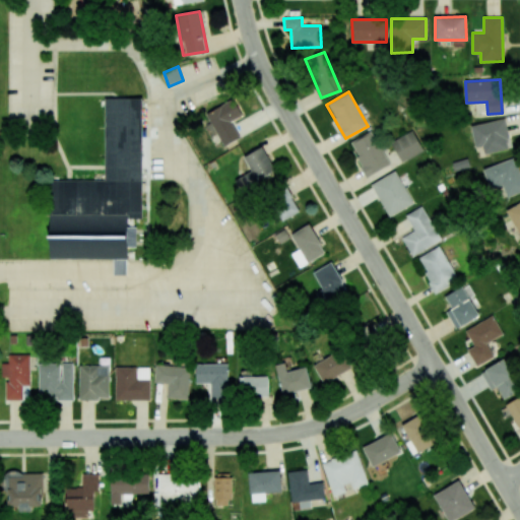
[(49,181),(48,260),(112,260),(112,276),(126,276),(126,261),(128,261),(128,248),(135,248),(135,229),(127,229),(127,218),(140,218),(140,101),(105,100),(104,181),(49,181)]
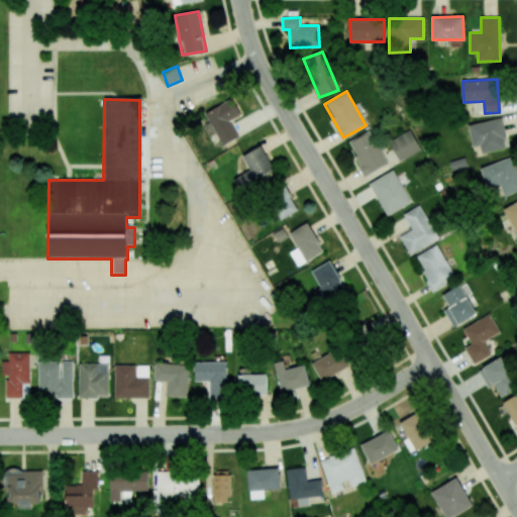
[(238,137),(230,121),(241,114),(233,99),(205,114),(222,145),(238,137)]
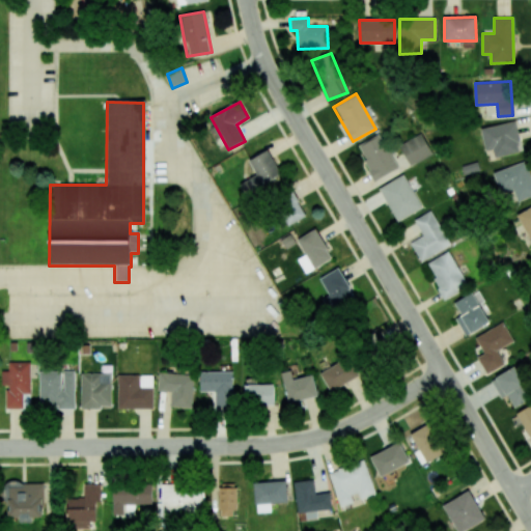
[(485,150),(493,149),(494,158),(523,151),(515,120),(480,129),(485,150)]
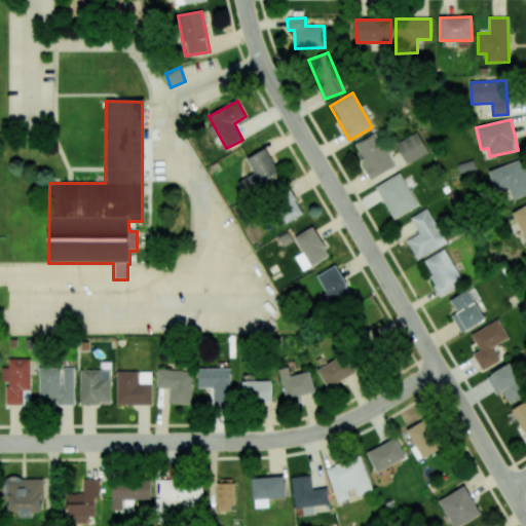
[(406,164),(428,152),(417,132),(396,144),(406,164)]
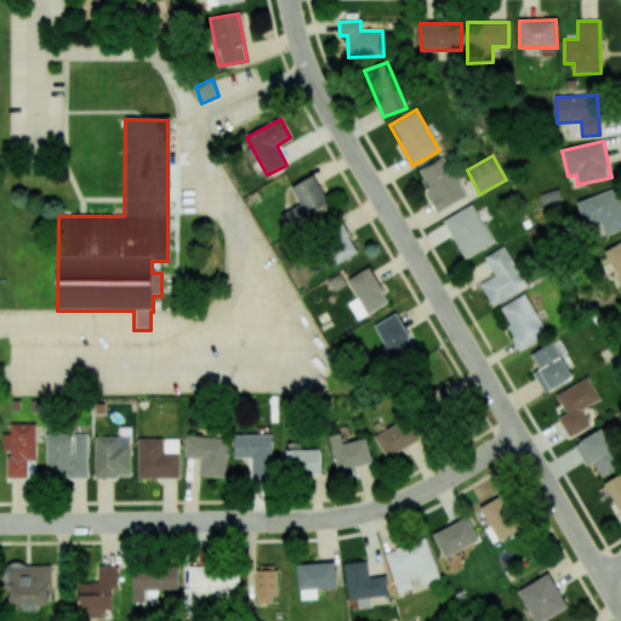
[(465,197),(443,157),(417,171),(439,211),(465,197)]
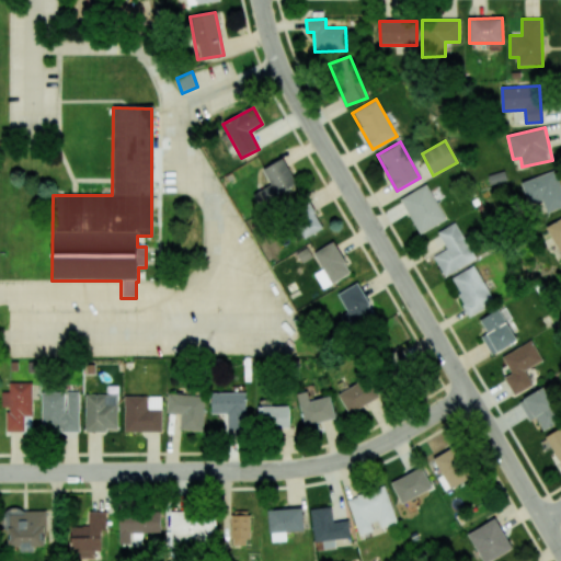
[(262,170),(271,184),(253,194),(261,207),(298,186),(283,159),(262,170)]
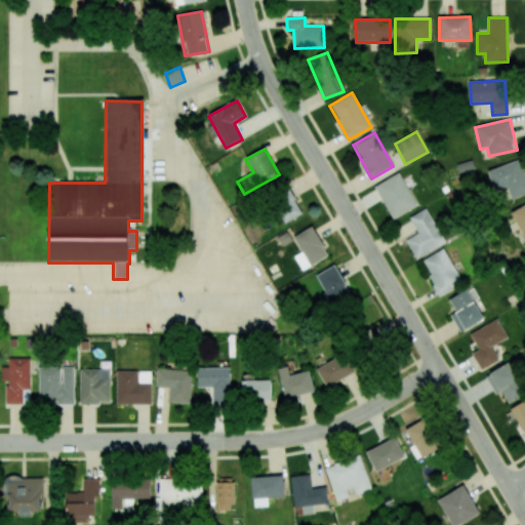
[(487,170),(495,191),(508,187),(512,199),(524,194),(524,174),(519,159),(487,170)]
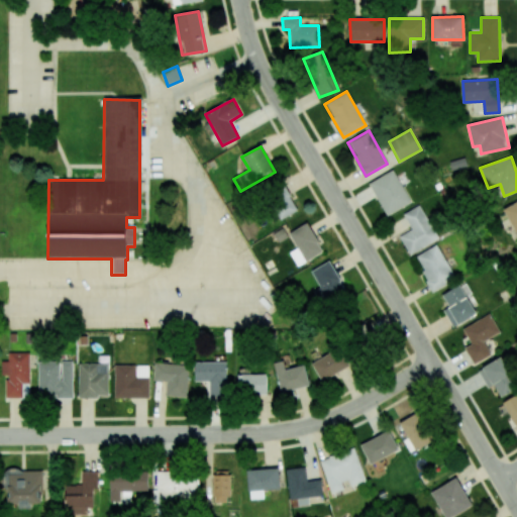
[(369,184),(387,216),(411,202),(393,170),(369,184)]
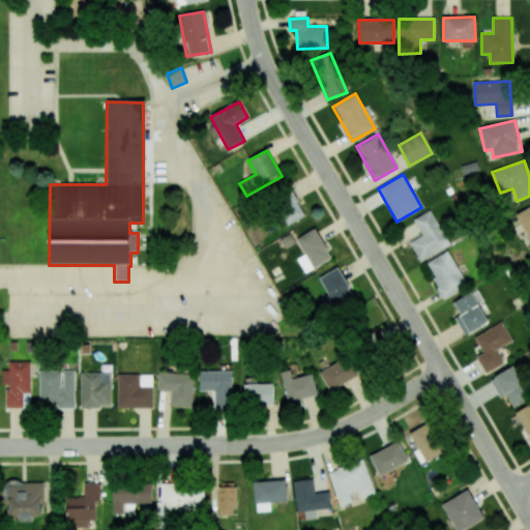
[(305,216),(294,193),(274,202),(286,226),(305,216)]
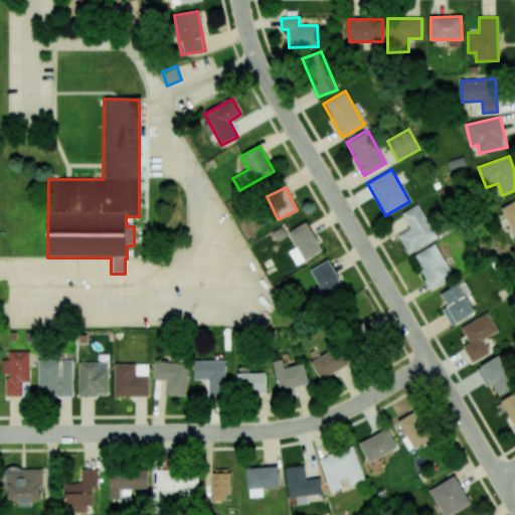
[(514,233),(514,200),(501,208),(514,233)]
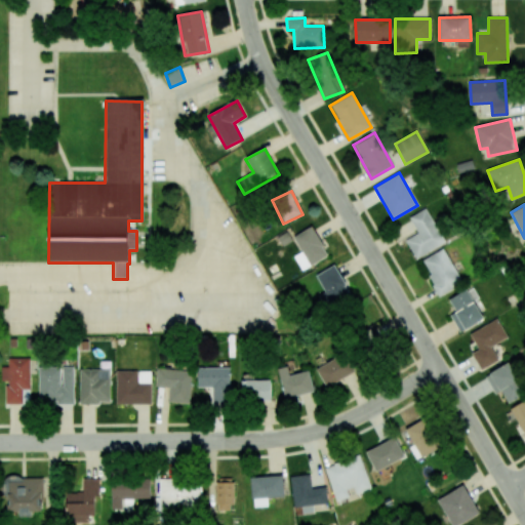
[(405,240),(416,258),(445,242),(426,208),(409,217),(417,233),(405,240)]
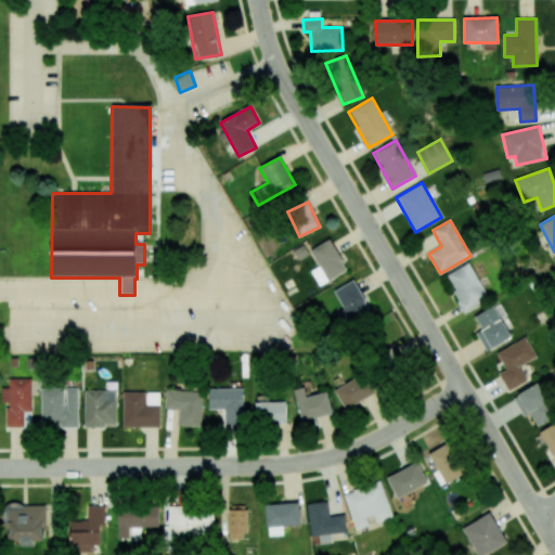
[(318,284),(346,272),(332,240),(310,249),(319,267),(311,270),(318,284)]
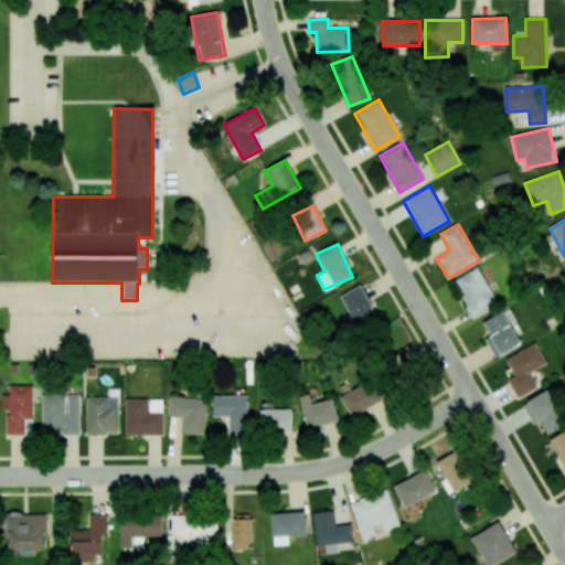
[(475,319),(498,305),(477,268),(454,283),(475,319)]
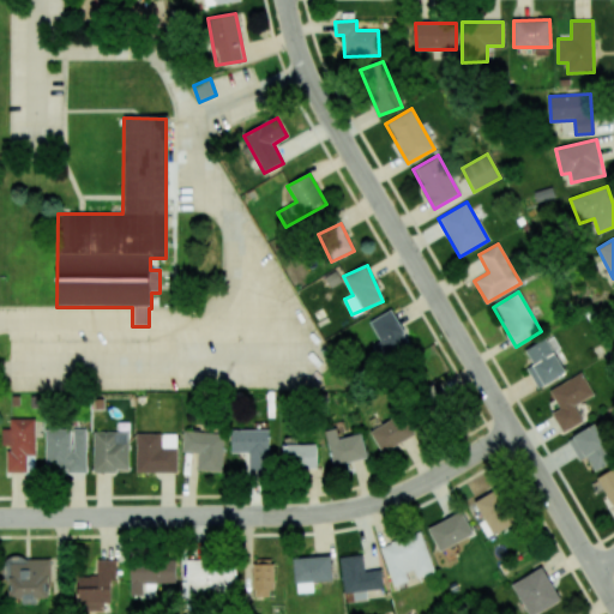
[(409,348),(393,309),(369,319),(379,342),(373,344),(379,360),(409,348)]
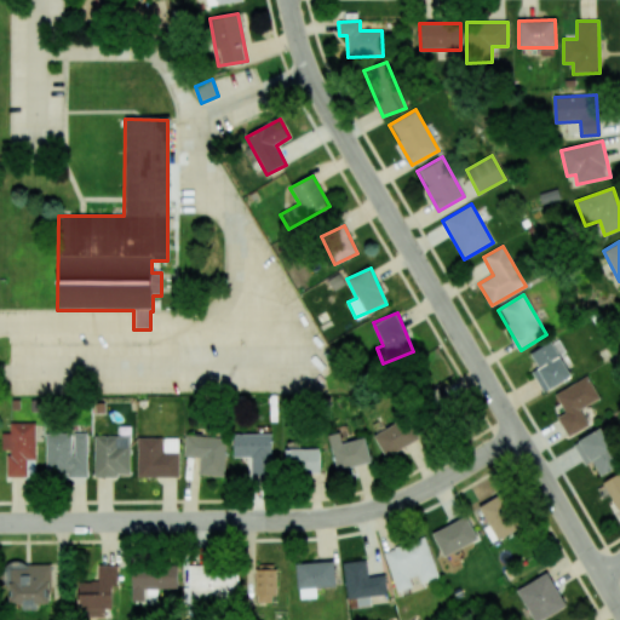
[(572,377),(558,355),(564,351),(557,338),(530,354),(538,368),(532,372),(544,394),(572,377)]
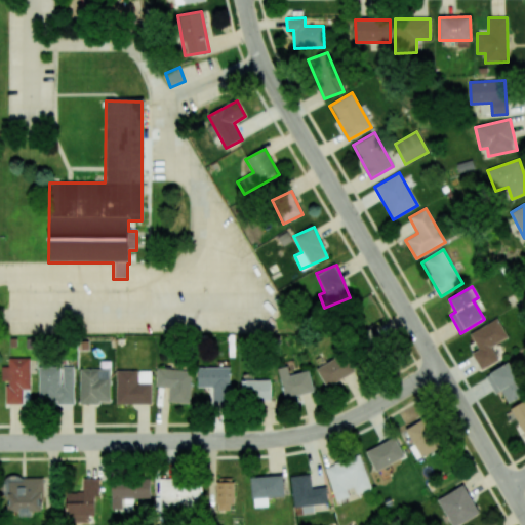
[(470,333),(478,350),(472,353),(481,370),(498,361),(491,347),(508,337),(497,318),(470,333)]
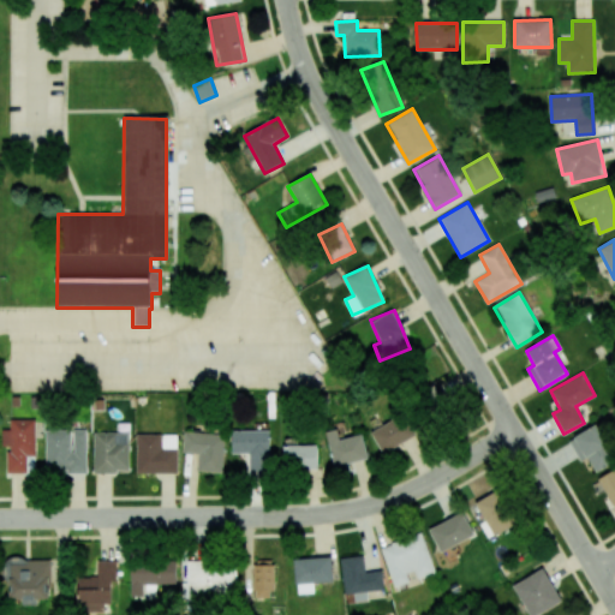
[(370,433),(383,454),(416,435),(402,413),(370,433)]
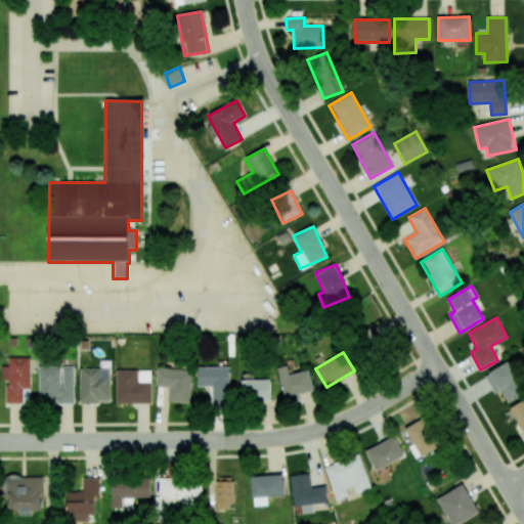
[(30,356),(8,357),(8,365),(2,365),(2,380),(6,380),(7,403),(24,403),(23,388),(30,388),(30,356)]
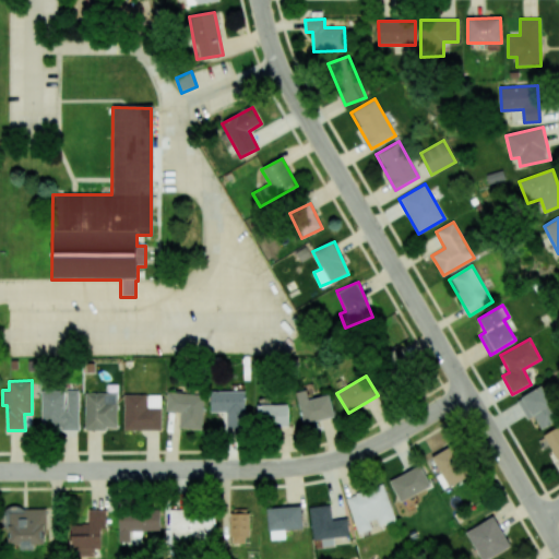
[(535,416),(540,428),(558,419),(558,415),(556,409),(554,411),(543,387),(516,399),(526,419),(535,416)]
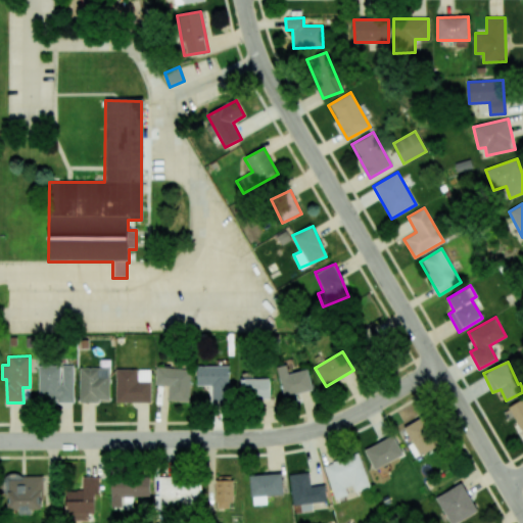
[(313,389),(307,369),(289,374),(286,365),(276,367),(284,397),(313,389)]
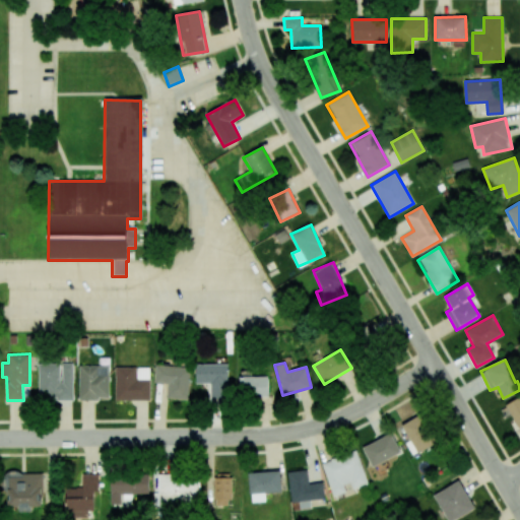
[(73,398),(73,364),(39,364),(39,399),(73,398)]
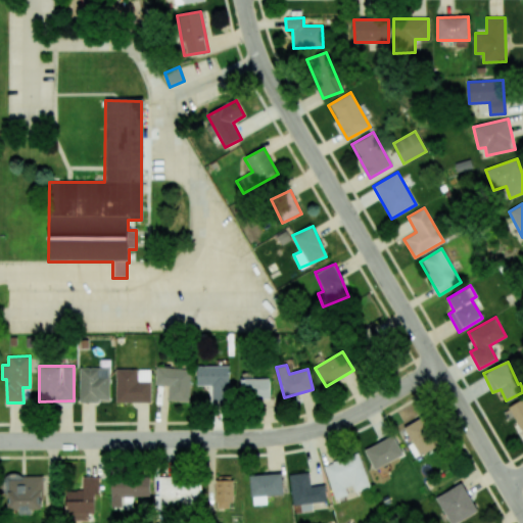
[(229,367),(197,366),(197,386),(211,386),(211,400),(229,400),(229,367)]
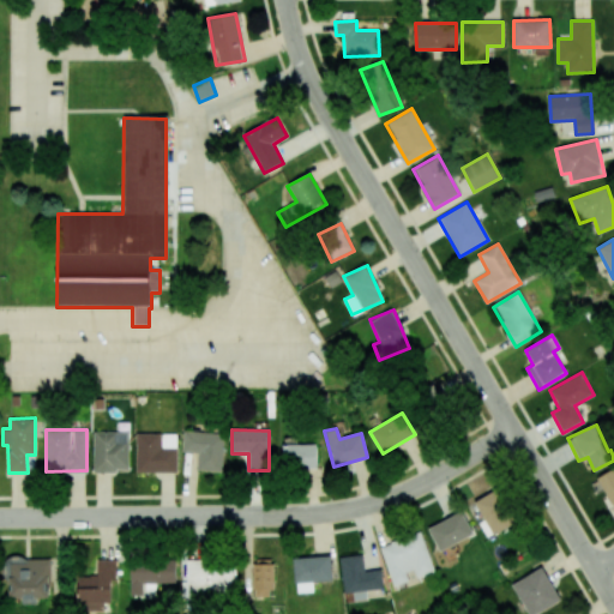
[(128,471),(128,432),(94,432),(94,471),(128,471)]
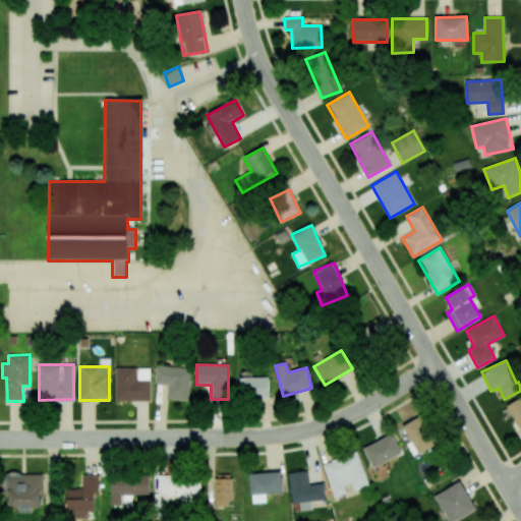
[(155,384),(168,385),(167,399),(188,400),(190,367),(156,366),(155,384)]
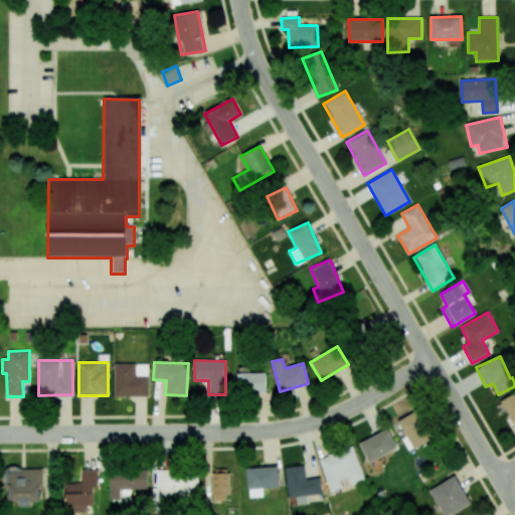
[(114,396),(148,396),(148,363),(115,363),(114,396)]
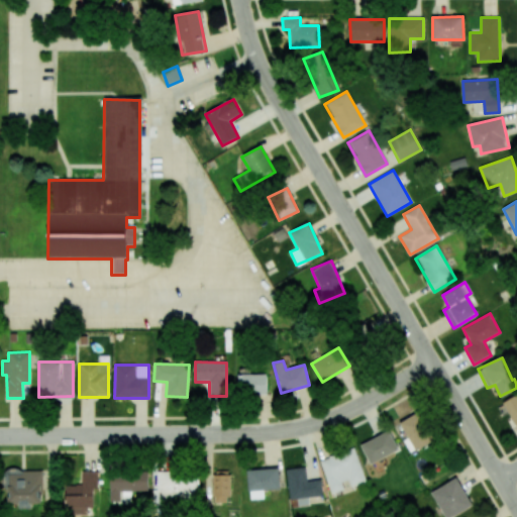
[(267,394),(267,374),(237,375),(238,395),(267,394)]
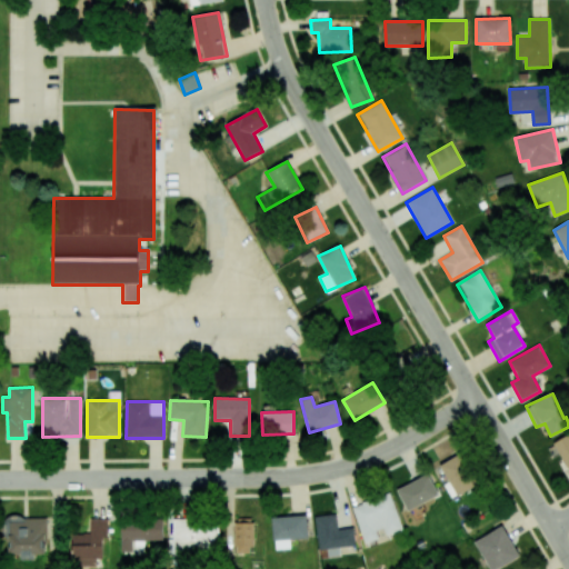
[(567,468),(568,466),(568,433),(553,443),(567,468)]
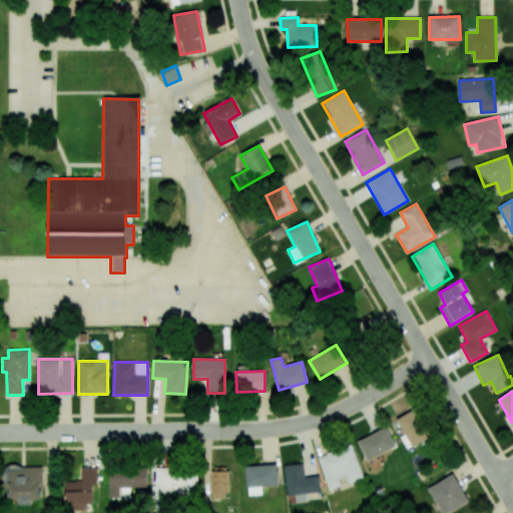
[(413,448),(430,437),(413,410),(396,420),(413,448)]
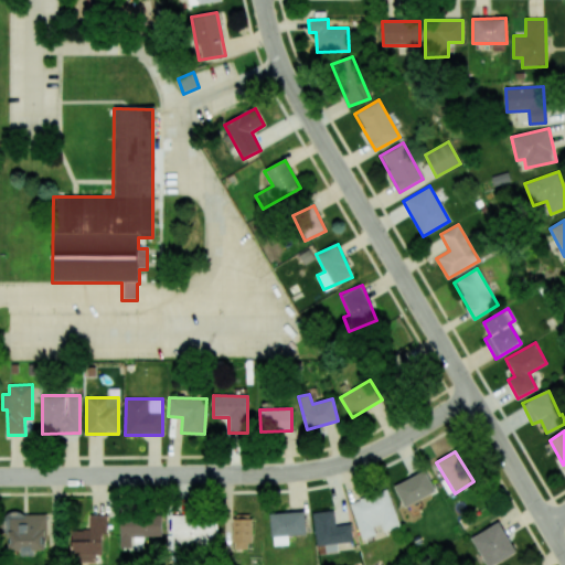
[(403,507),(435,493),(426,472),(394,484),(403,507)]
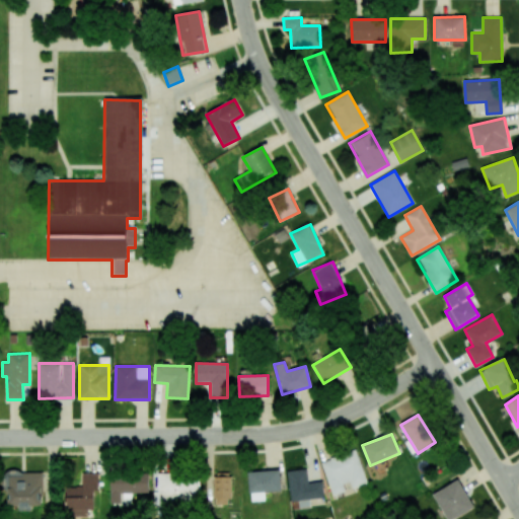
[(367,484),(357,450),(321,461),(331,496),(349,491),(348,490),(367,484)]
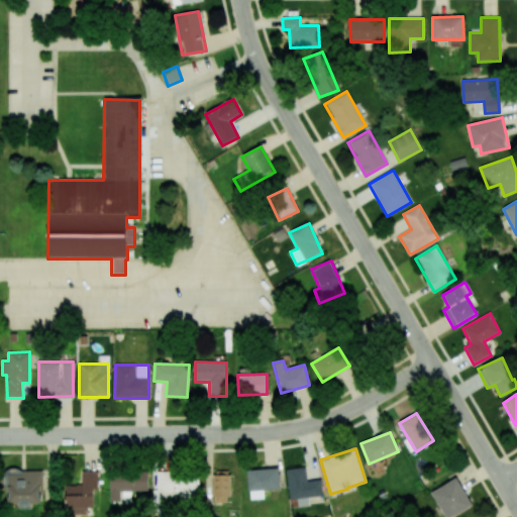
[(289,500),(297,499),(298,506),(309,505),(308,497),(322,496),(320,479),(307,481),(306,468),(286,469),(289,500)]
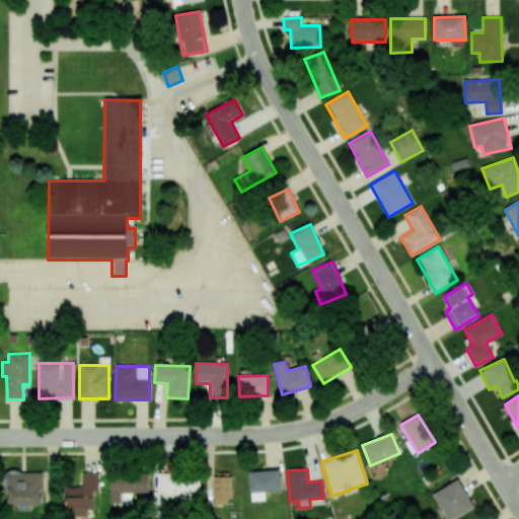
[(265,492),(281,492),(280,470),(248,471),(249,501),(265,501),(265,492)]
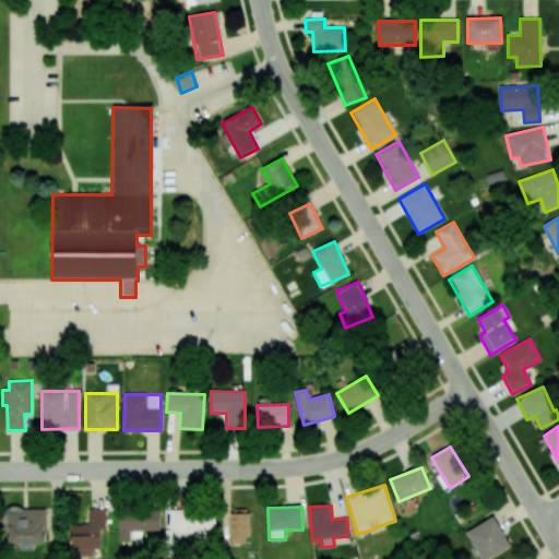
[(46,508),(7,508),(8,544),(20,544),(20,549),(34,549),(33,544),(46,544),(46,508)]
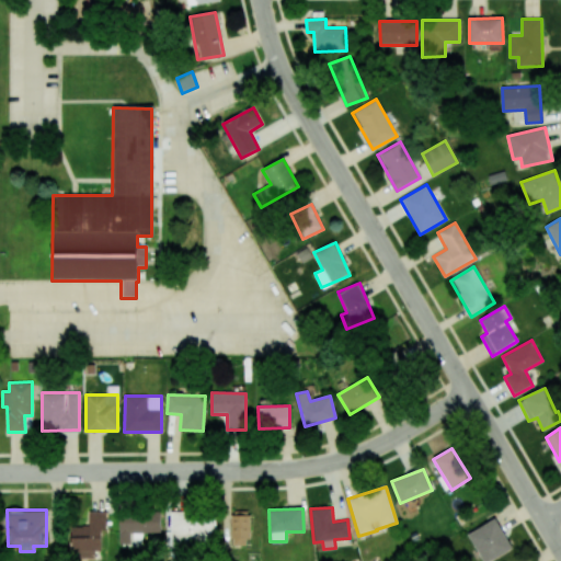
[(101,551),(102,529),(106,529),(106,512),(89,511),(89,527),(71,526),(71,558),(94,559),(95,551),(101,551)]
